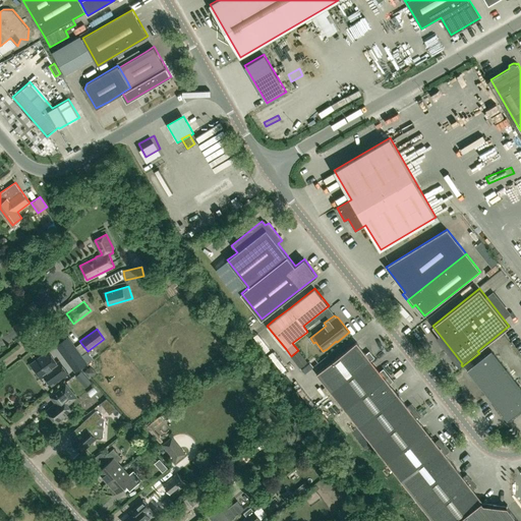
[(67,337),(57,345),(70,363),(75,370),(87,362),(81,355),(75,347),(67,337)]
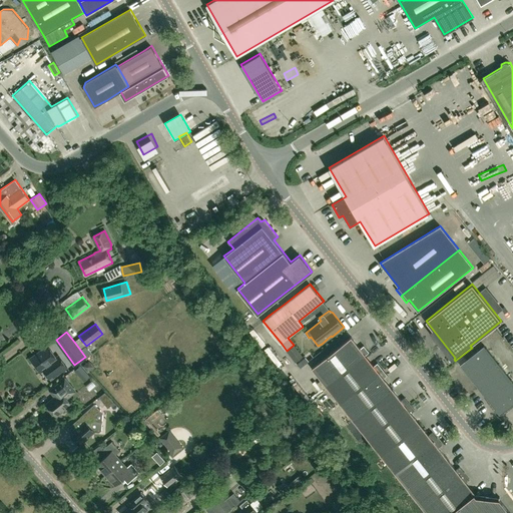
[(365,355),(366,355),(369,352),(364,346),(360,349),(351,337),(312,368),(326,386),(365,355)]
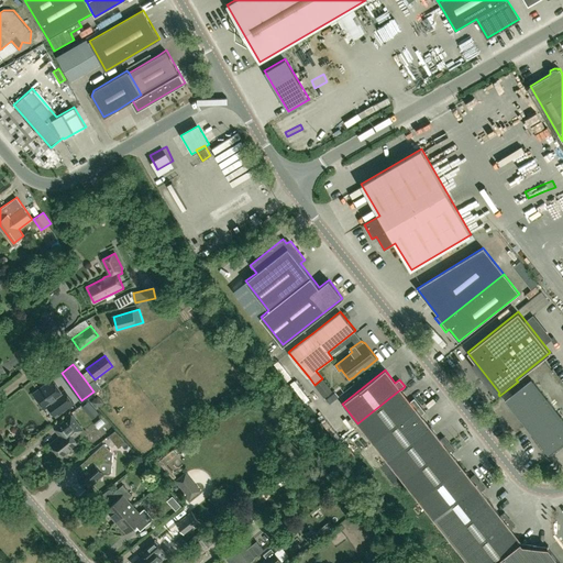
[(553,389),(562,382),(558,374),(547,381),(553,389)]
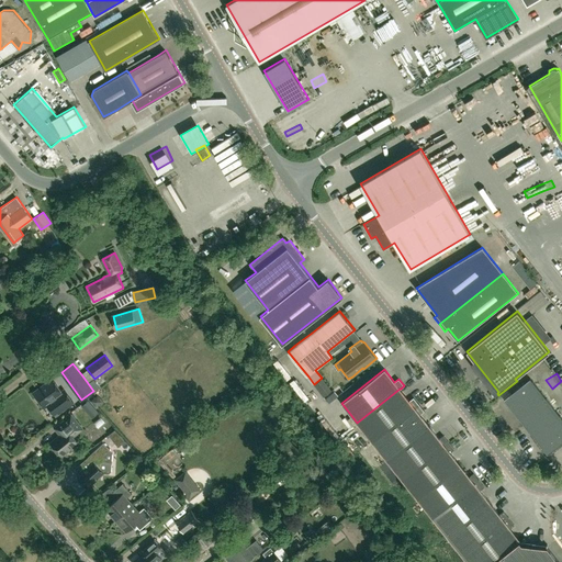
[(314,384),(324,396),(332,391),(322,378),(314,384)]
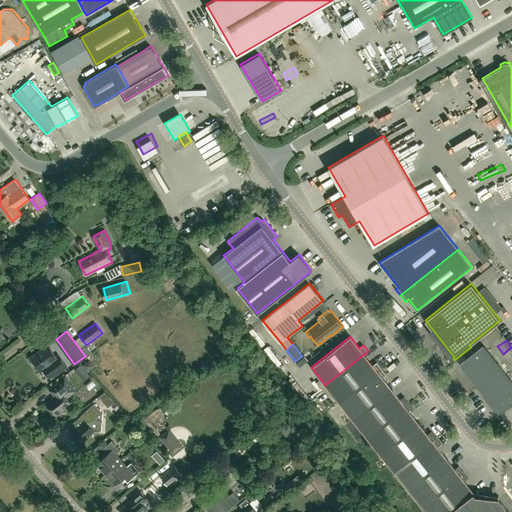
[(499,413),(511,402),(511,380),(483,344),(459,363),(499,413)]
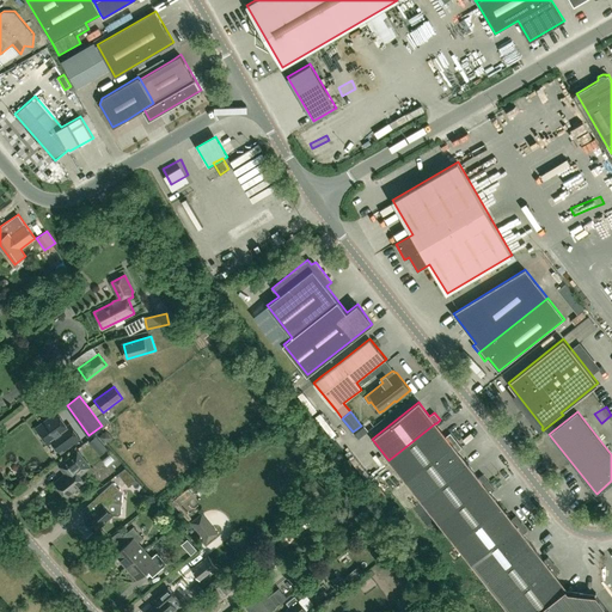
[(49,442),(55,438),(65,450),(80,438),(72,426),(69,428),(57,412),(37,427),(49,442)]
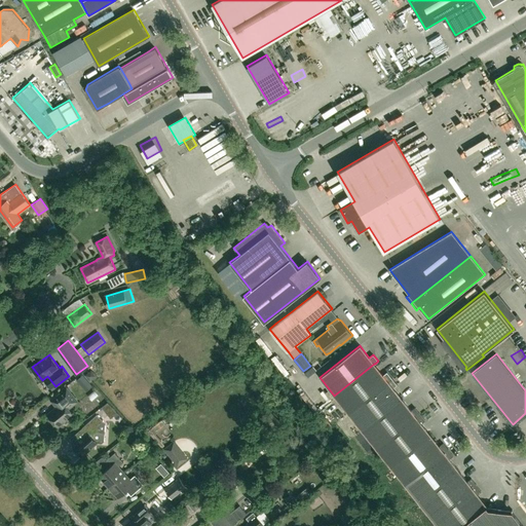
[(383,375),(375,364),(374,364),(334,396),(348,413),(392,378),(387,372),(383,375)]
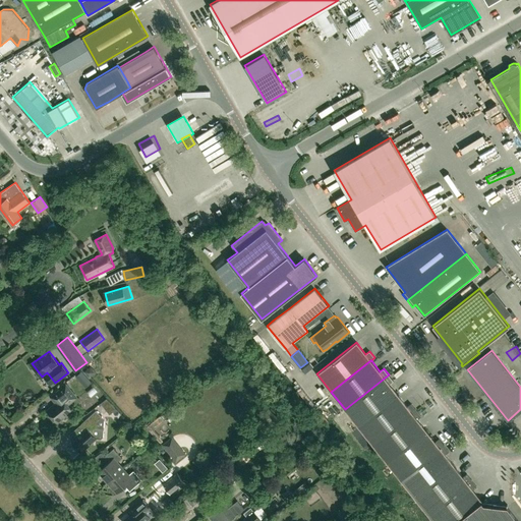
[(70,363),(66,366),(71,373),(74,370),(70,363)]
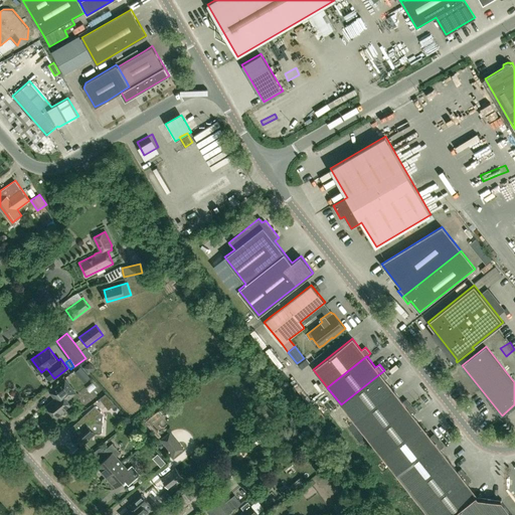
[(80,366),(74,372),(83,383),(91,377),(80,366)]
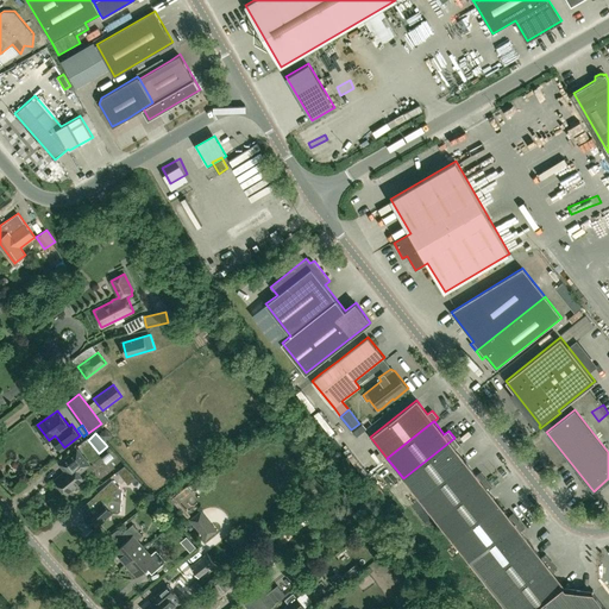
[(419,500),(466,462),(456,449),(459,446),(454,438),(403,478),(419,500)]
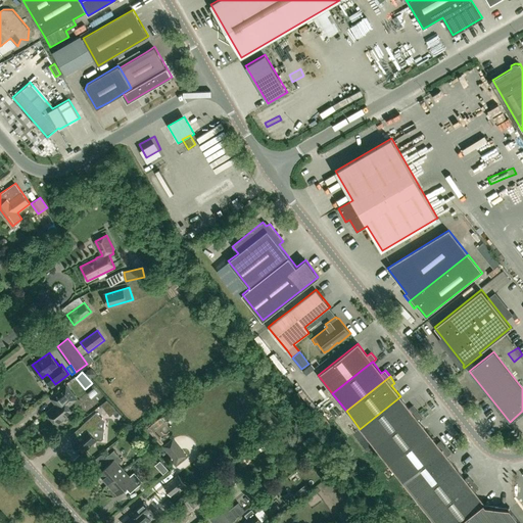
[(56,423),(70,411),(66,405),(75,398),(66,388),(52,399),(58,406),(48,414),(56,423)]
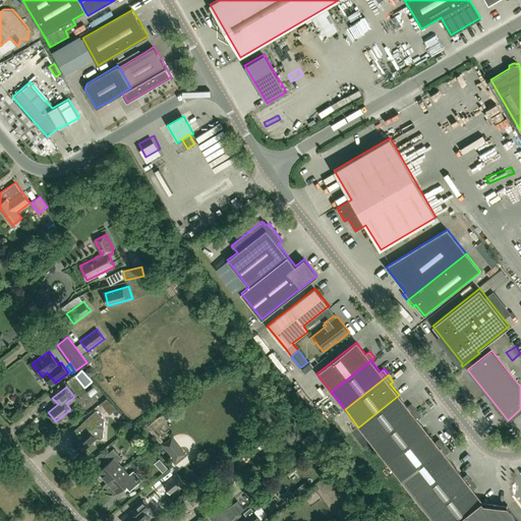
[(372,445),(416,410),(411,403),(407,406),(399,395),(358,427),(372,445)]
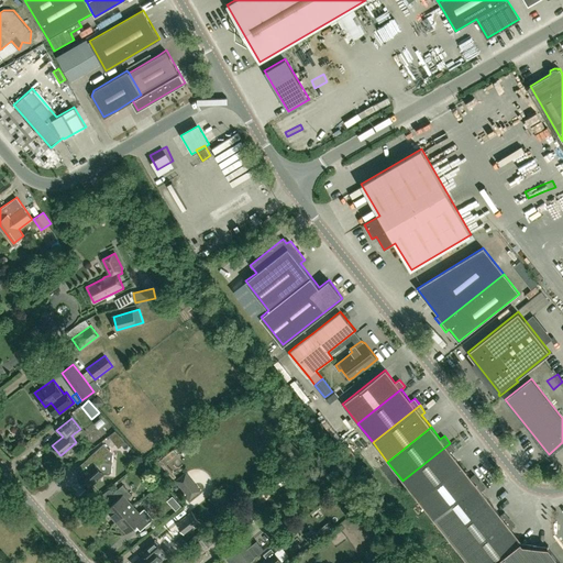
[(118,448),(125,442),(116,430),(109,435),(118,448)]
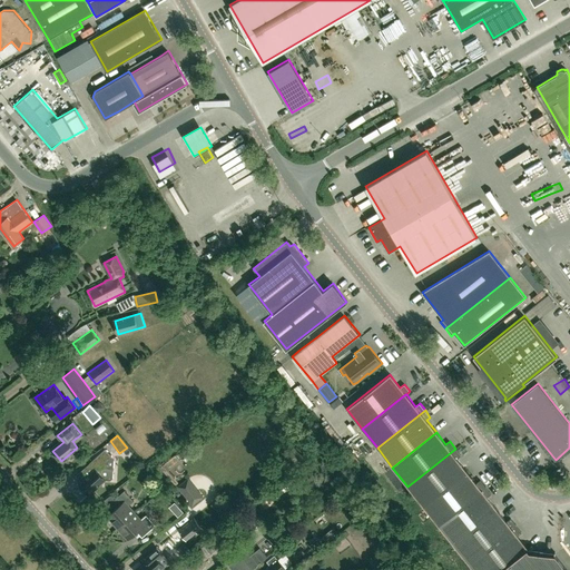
[(114,478),(114,470),(110,465),(107,465),(107,459),(111,455),(106,449),(90,462),(95,469),(89,473),(86,473),(85,475),(85,478),(79,482),(89,493),(99,485),(102,484),(102,481),(105,479),(110,480),(114,478)]
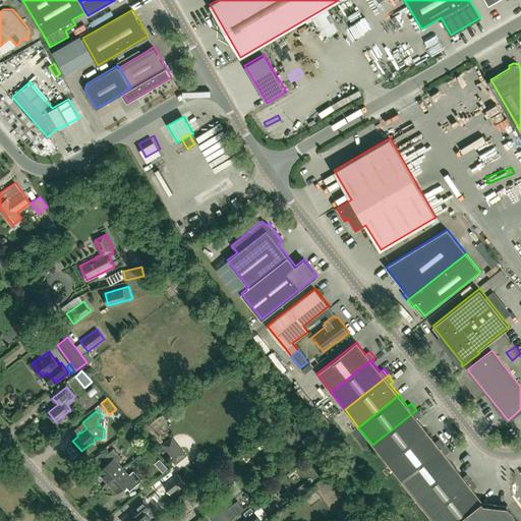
[(387,462),(426,430),(417,419),(421,416),(416,410),(372,445),(387,462)]
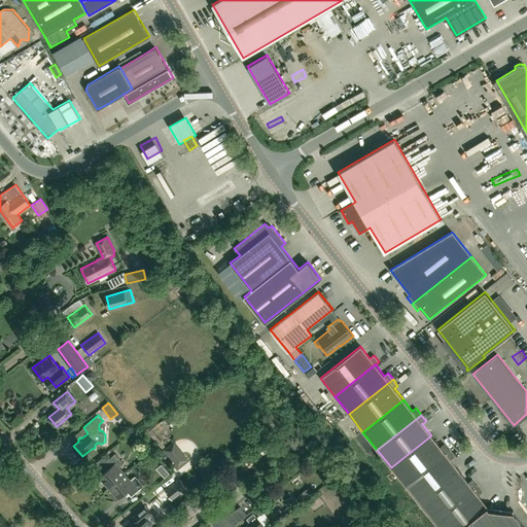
[(405,485),(449,450),(444,444),(441,447),(431,435),(391,467),(405,485)]
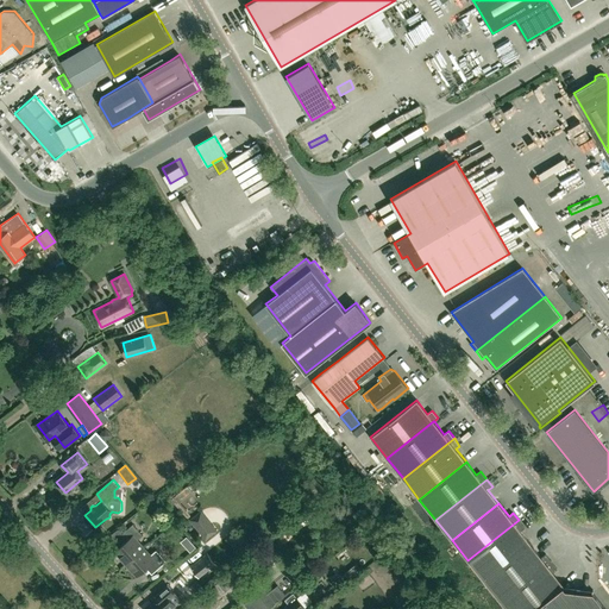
[(544,507),(523,520),(527,526),(547,514),(544,507)]
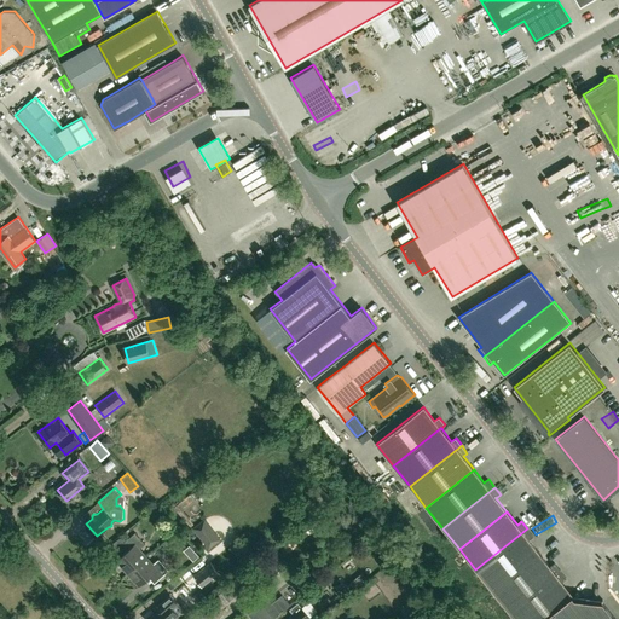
[(492,591),(539,553),(530,539),(533,537),(527,528),(475,570),(492,591)]
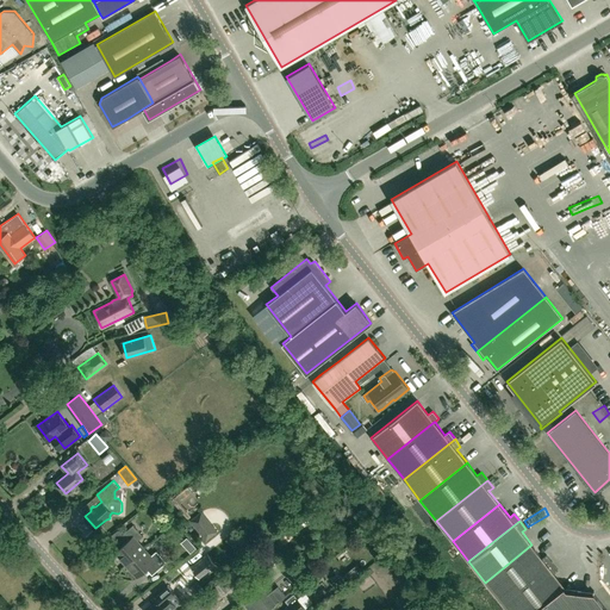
[(126,564),(144,548),(138,540),(144,535),(134,524),(123,534),(129,540),(116,551),(126,564)]
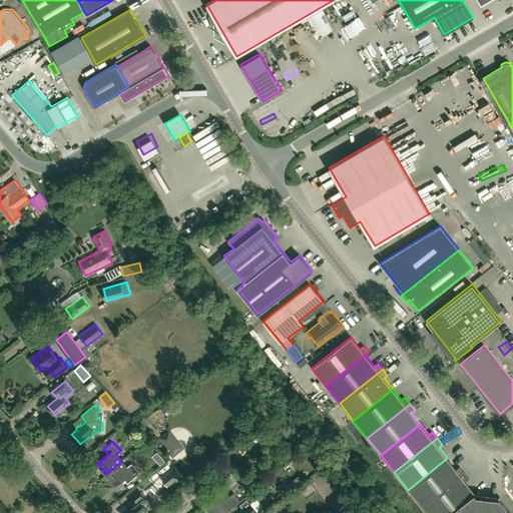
[(182,446),(178,441),(168,449),(173,454),(182,446)]
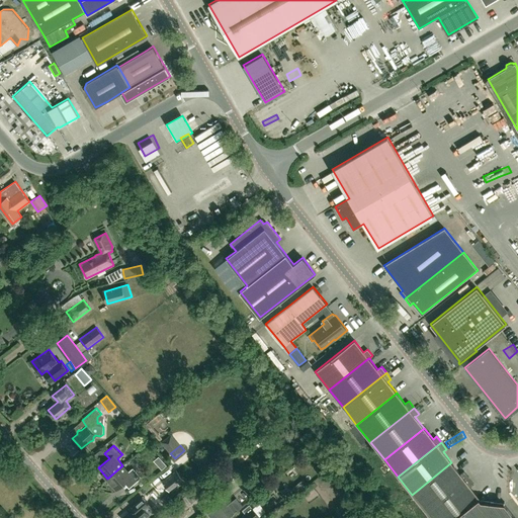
[(426,512),(468,478),(464,470),(460,473),(451,462),(412,495),(426,512)]
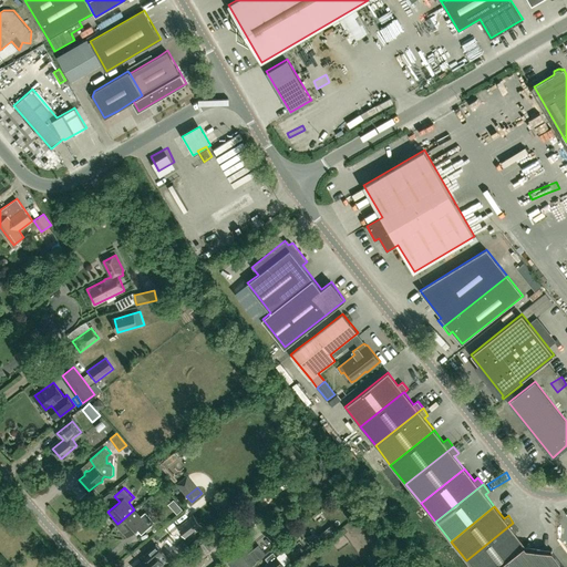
[(134,509),(117,524),(129,535),(140,525),(145,531),(155,522),(146,512),(141,516),(134,509)]
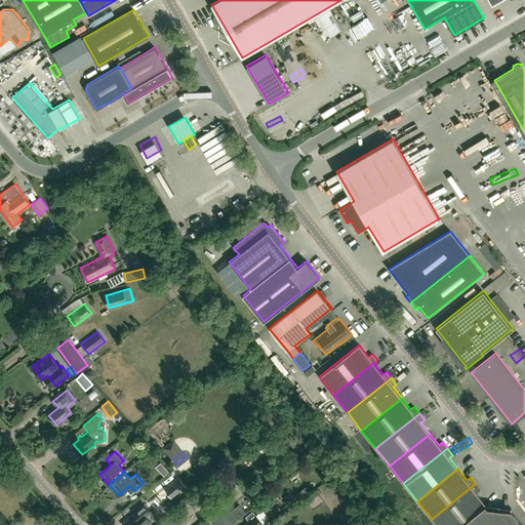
[(182,492),(187,487),(178,477),(164,488),(171,497),(180,490),(182,492)]
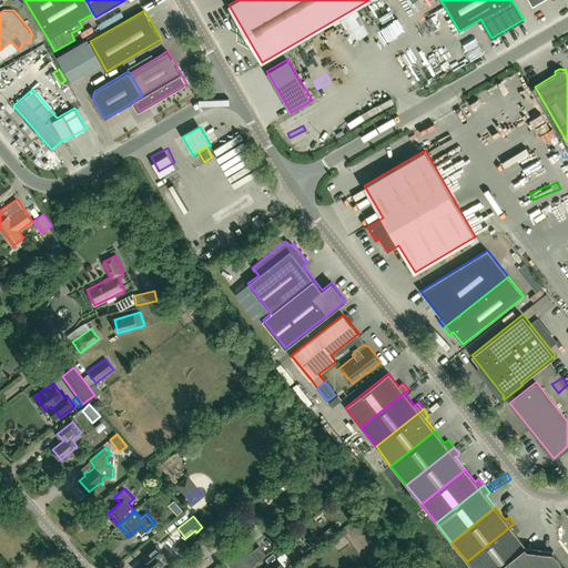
[(472,567),(497,567),(525,547),(526,546),(516,534),(519,530),(514,524),(467,561),(472,567)]
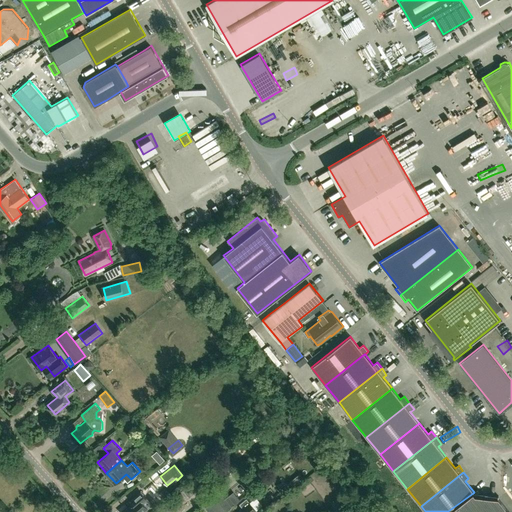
[(299,474),(295,478),(298,483),(303,479),(299,474)]
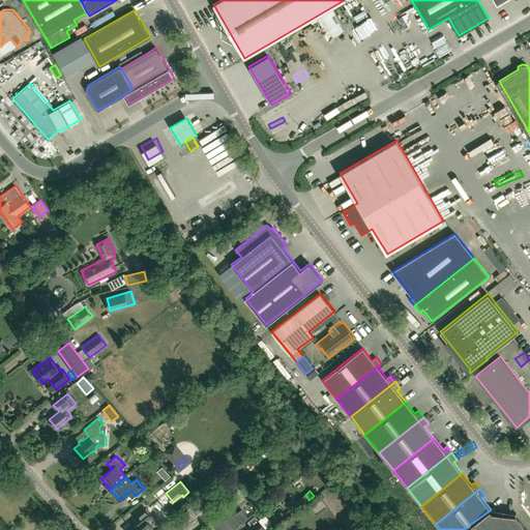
[(192,518),(202,510),(196,502),(185,510),(192,518)]
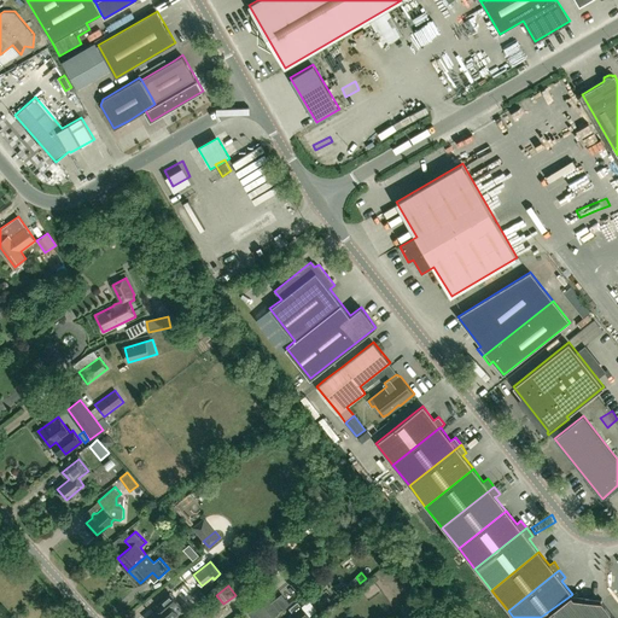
[(172,617),(180,612),(178,611),(182,606),(170,593),(158,604),(161,607),(147,617),(172,617)]
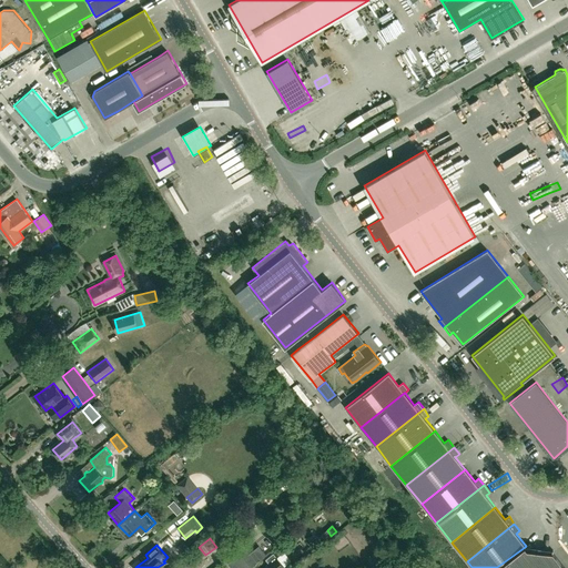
[(244,547),(233,556),(234,558),(242,567),(250,567),(257,563),(256,563),(266,555),(260,546),(259,546),(250,554),(244,547)]
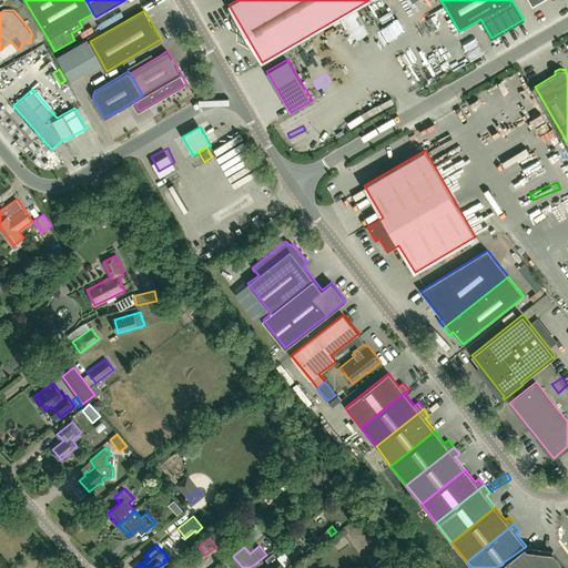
[(525,547),(497,567),(566,567),(553,553),(527,549),(525,547)]
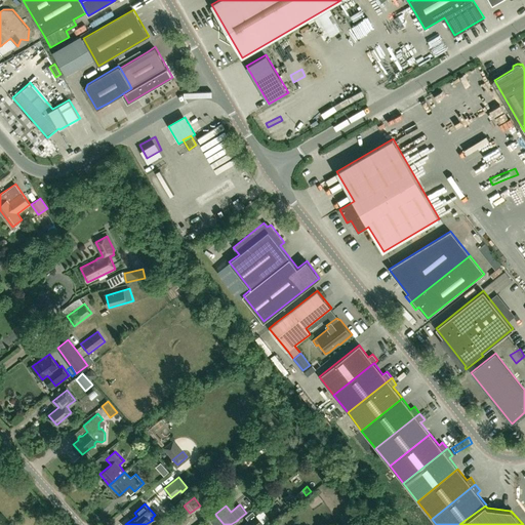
[(259,524),(263,523),(253,511),(246,516),(249,521),(243,524),(259,524)]
